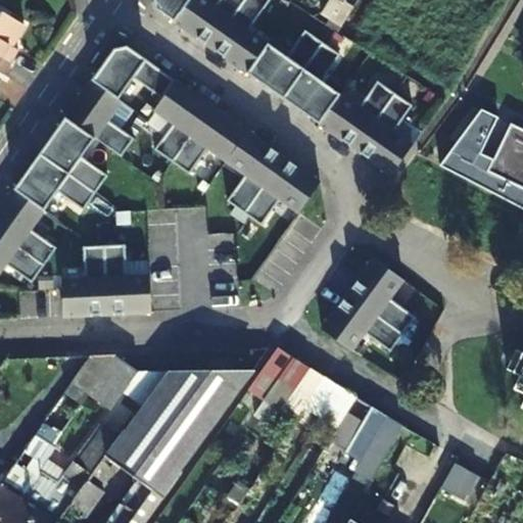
[(153,0),(154,7),(174,20),(188,0),(153,0)]
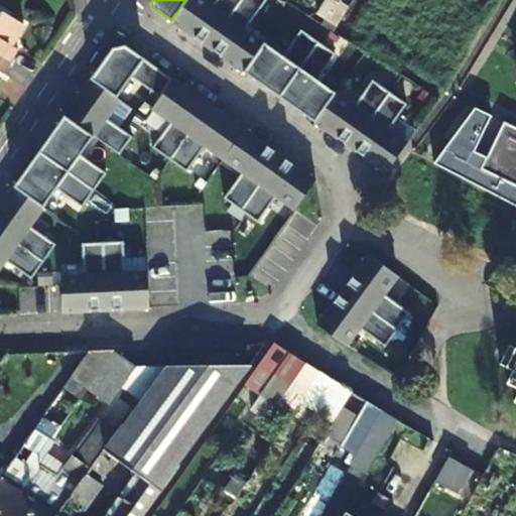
[(207,45),(239,0),(213,0),(212,3),(206,0),(185,0),(171,20),(207,45)]
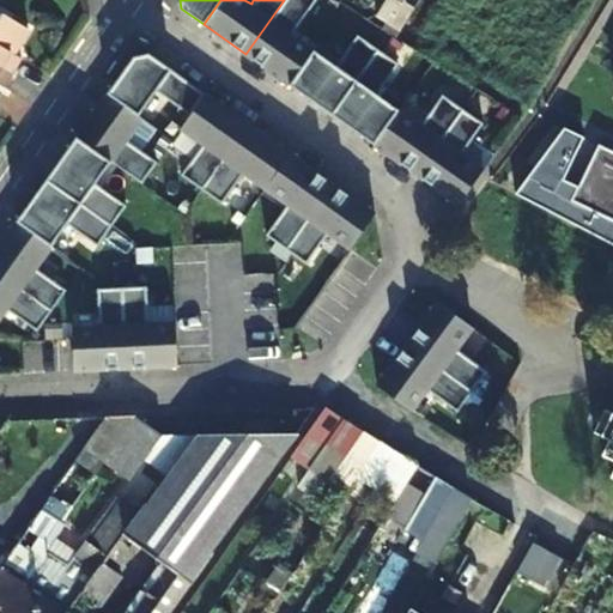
[(287,85),(311,50),(290,35),(314,0),(284,0),(246,54),(287,85)]
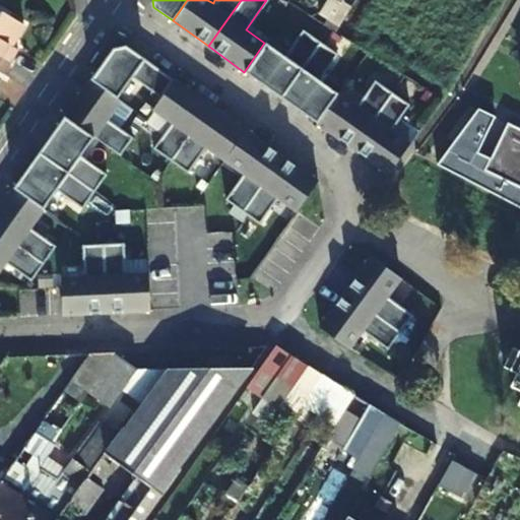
[(350,0),(325,0),(319,10),(337,22),(350,0)]
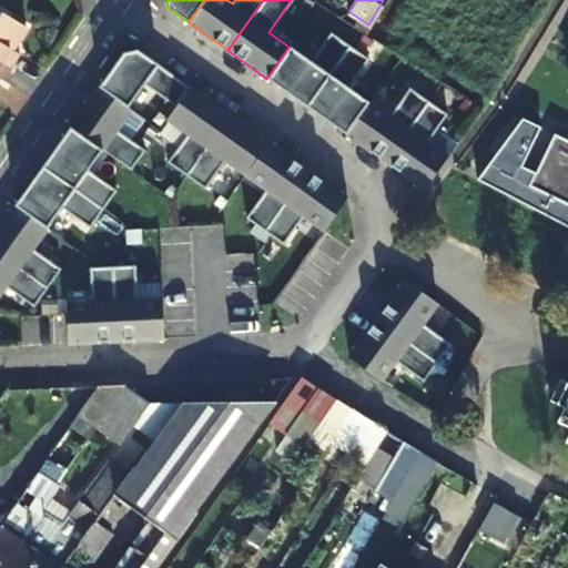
[(0,57),(11,64),(20,51),(10,44),(23,22),(0,8),(0,57)]
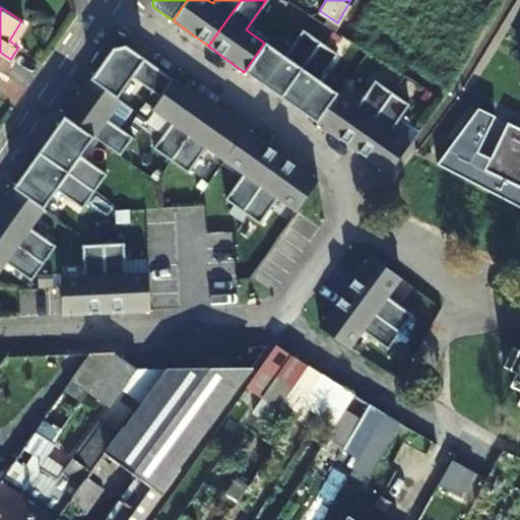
[(279,96),(318,42),(301,30),(282,56),(264,43),(244,72),(279,96)]
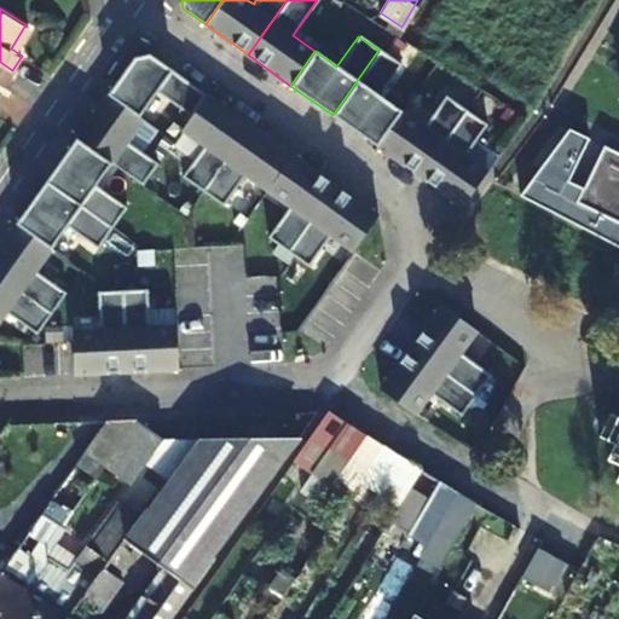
[(375,145),(399,111),(377,96),(399,64),(379,50),(333,115),(375,145)]
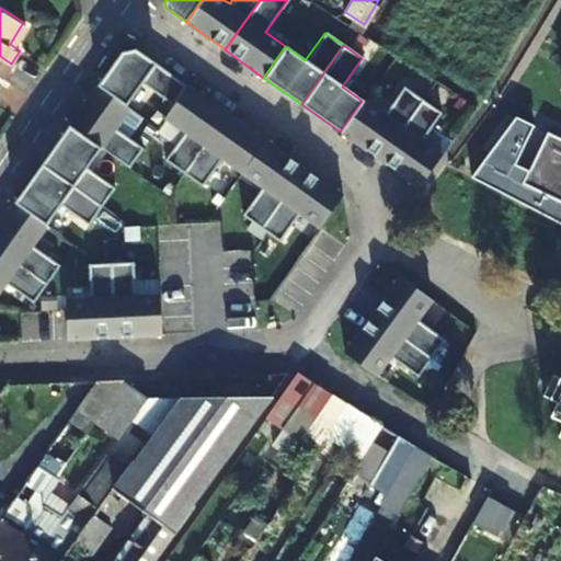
[(142,84),(174,106),(187,87),(135,49),(122,53),(98,87),(126,107),(142,84)]
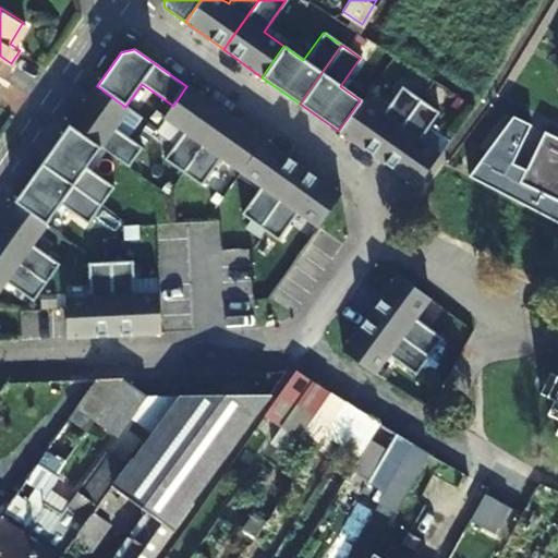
[(11,63),(0,56),(0,73),(3,76),(11,63)]
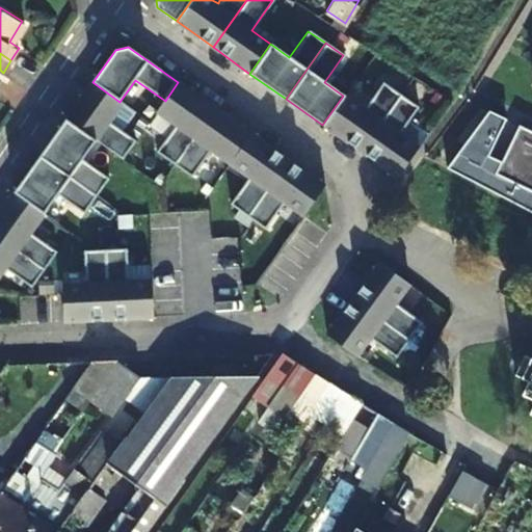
[(120,102),(92,82),(65,120),(97,141),(123,160),(136,141),(109,123),(123,104),(120,102)]
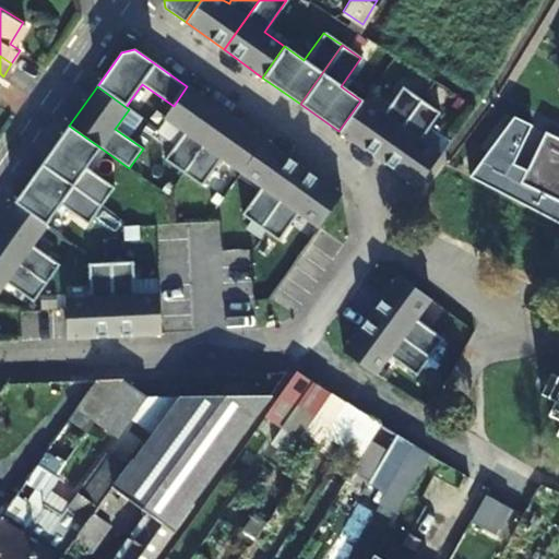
[(165,161),(183,174),(226,114),(187,86),(174,106),(165,118),(185,132),(165,161)]
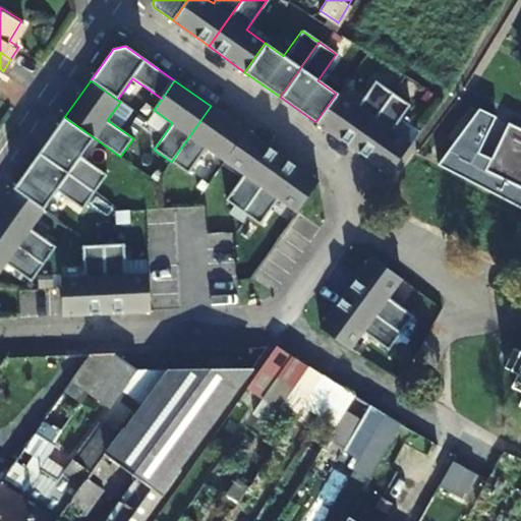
[(350,148),(390,93),(372,80),(354,107),(336,94),(315,122),(350,148)]
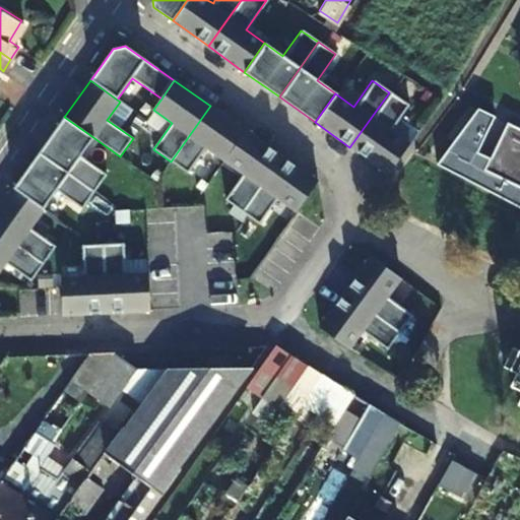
[(406,105),(389,92),(349,147),(385,173),(405,144),(388,131),(406,105)]
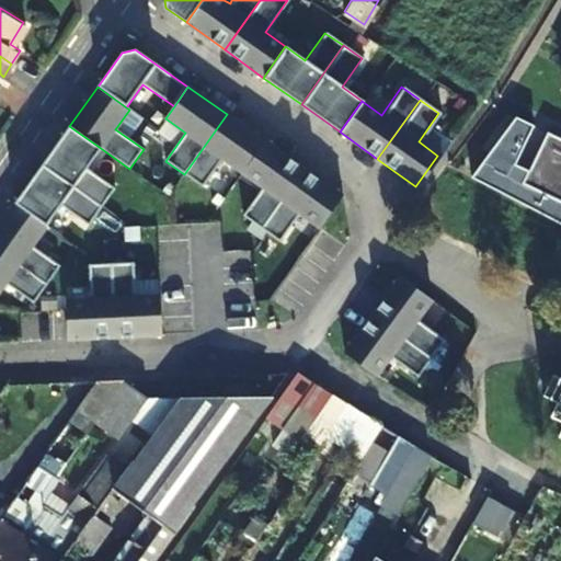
[(222,159),(243,173),(265,141),(227,114),(184,174),(203,187),(222,159)]
